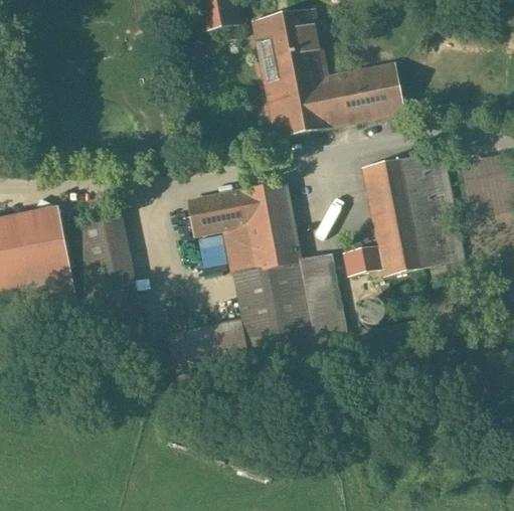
[(195,0),(202,30),(239,22),(234,0),(195,0)]
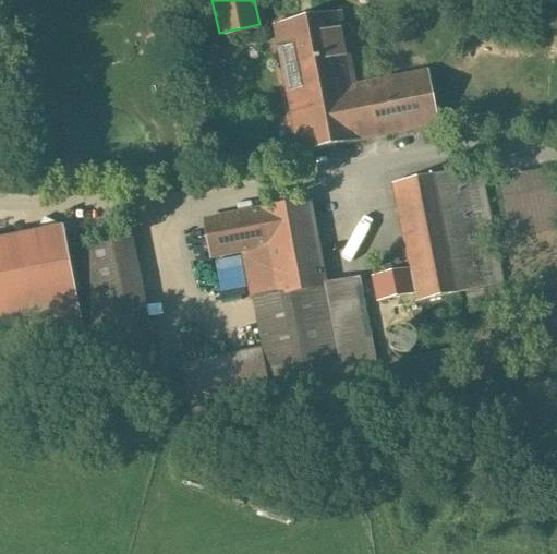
[(338,8),(274,21),(285,80),(349,67),(338,8)]
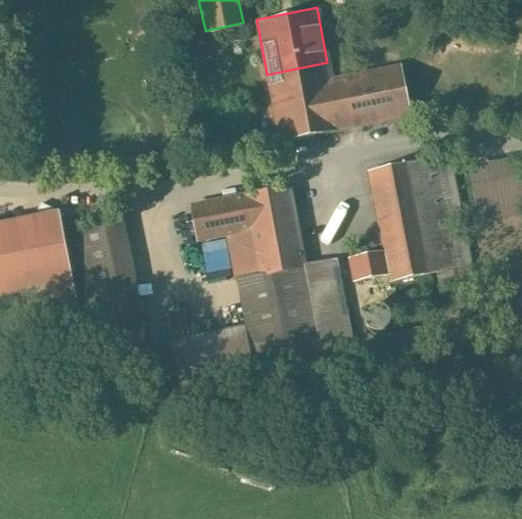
[(327,62),(267,75),(279,139),(340,127),(330,77),(327,62)]
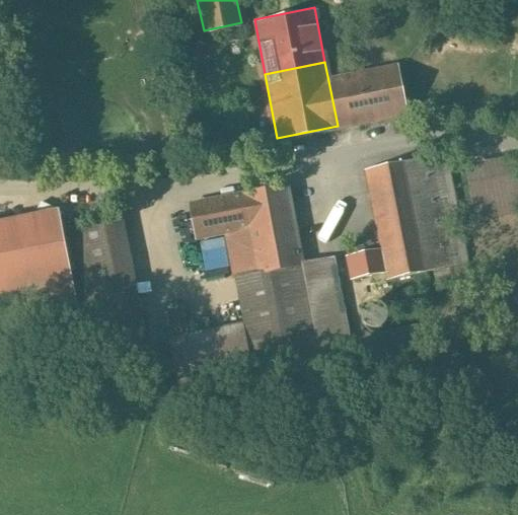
[(357,71),(327,76),(338,126),(407,112),(396,63),(357,71)]
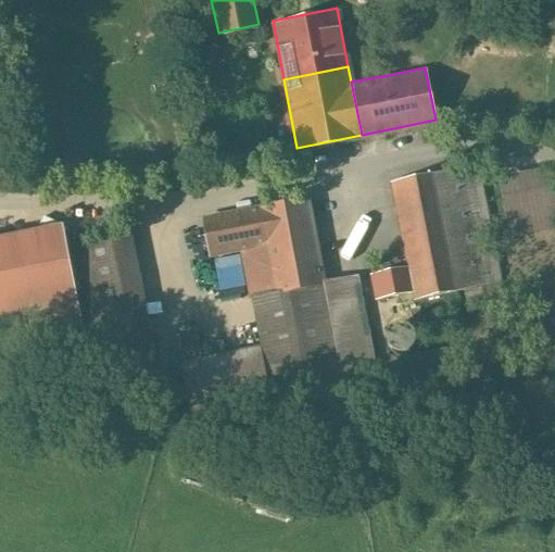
[(458,165),(390,179),(407,264),(370,272),(375,297),(412,289),(414,297),(482,283),(458,165)]
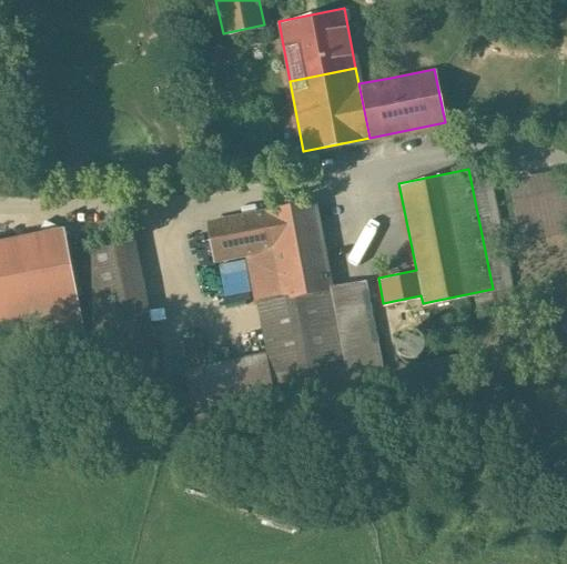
[(313,201),(249,213),(265,301),(330,288),(330,284),(313,201)]
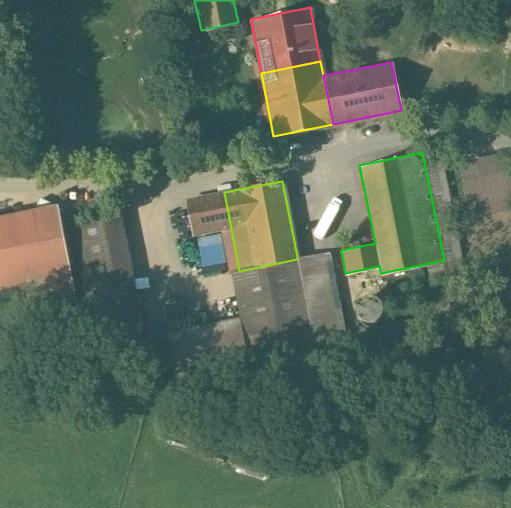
[(297,259),(239,271),(224,192),(186,200),(192,232),(224,226),(232,271),(231,271),(240,317),(250,368),(252,379),(318,366),(297,259)]
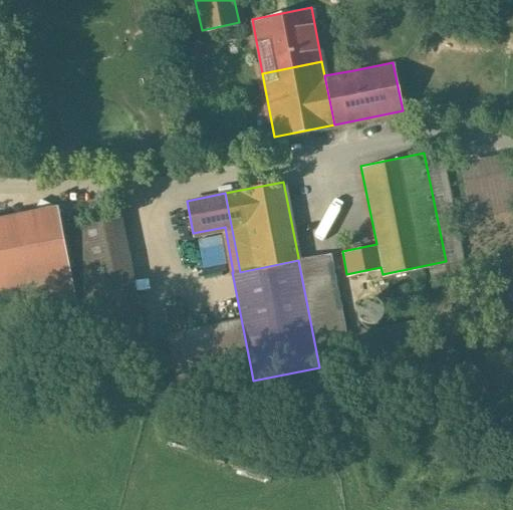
[(57,204),(0,215),(0,290),(21,287),(25,310),(76,300),(57,204)]
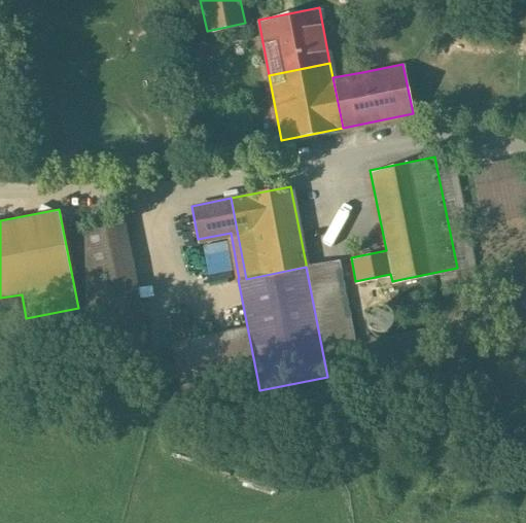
[(100,224),(73,230),(89,310),(137,301),(120,220),(100,224)]
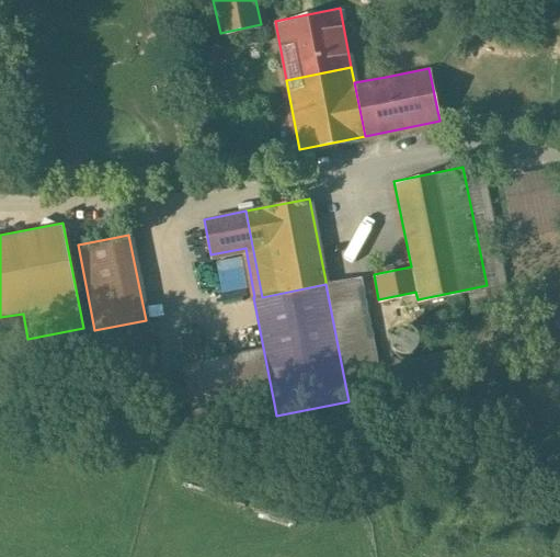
[(360,274),(326,281),(326,284),(349,401),(383,395),(360,274)]
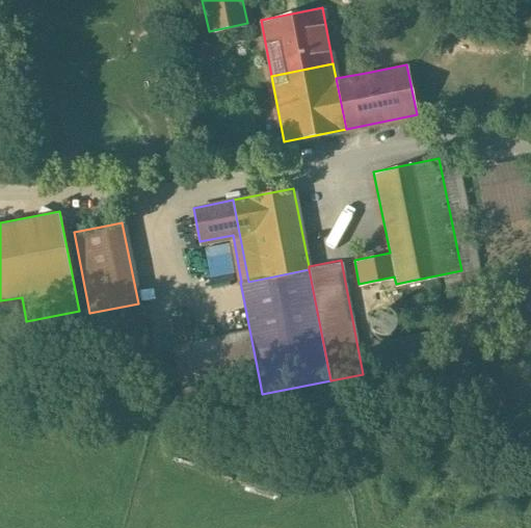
[(382,309),(379,309),(376,310),(374,312),(371,315),(370,318),(370,320),(369,322),(370,325),(370,327),(372,330),(373,332),(375,334),(377,335),(380,336),(383,336),(387,336),(389,335),(391,334),(393,333),(395,330),(396,326),(397,325),(397,322),(396,319),(396,317),(395,315),(393,313),(391,311),(388,310),(386,309),(382,309)]
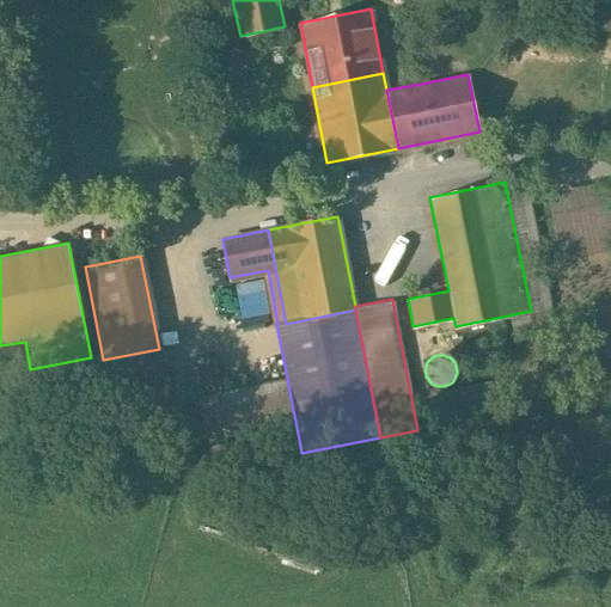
[(287,379),(199,397),(212,458),(299,440),(287,379)]
